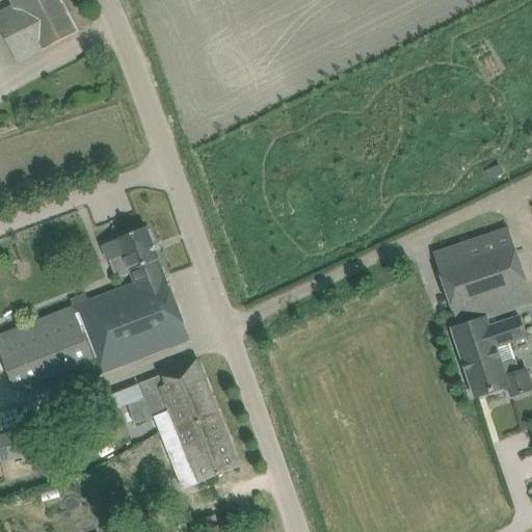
[(0,14),(0,29),(18,63),(77,32),(59,0),(16,0),(19,4),(0,14)]
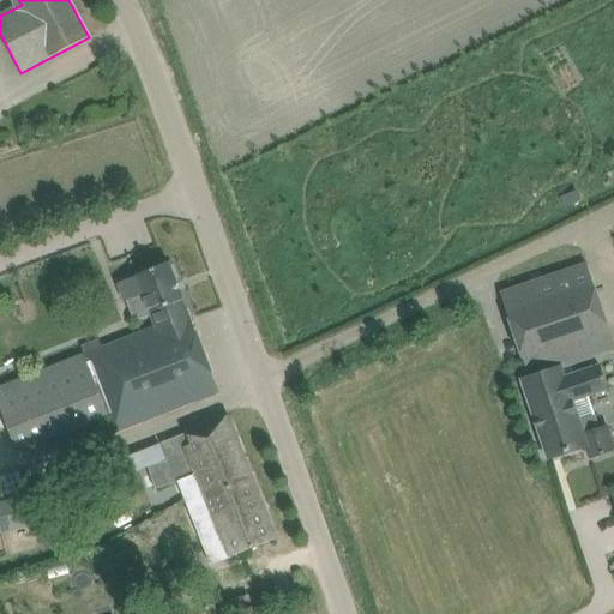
[(103,344),(101,337),(79,345),(82,353),(0,383),(0,413),(14,451),(106,415),(113,433),(218,392),(188,313),(187,314),(181,300),(182,300),(168,262),(115,283),(124,302),(143,295),(155,324),(103,344)]
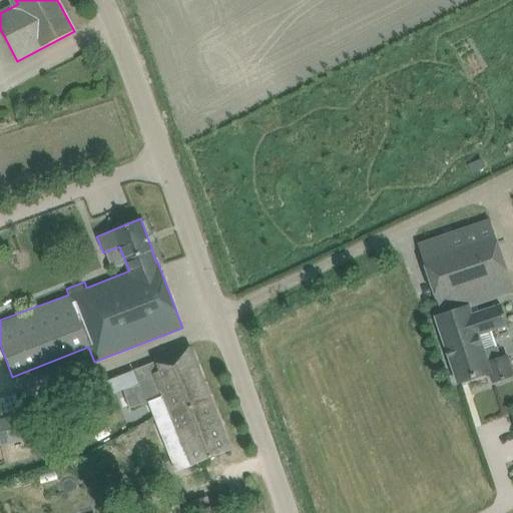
[(437,238),(418,244),(442,315),(471,306),(496,297),(512,291),(512,285),(491,220),(437,238)]
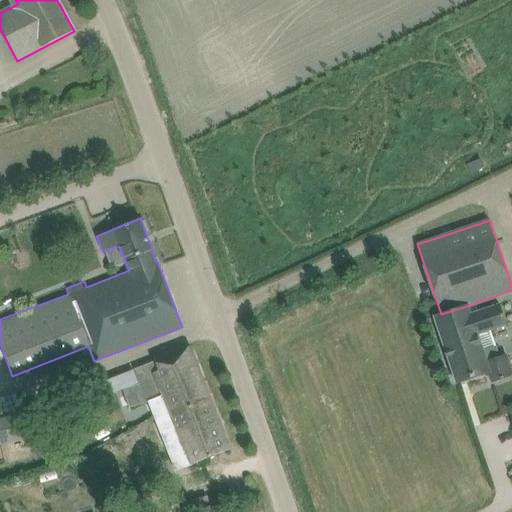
[(473,312),(470,305),(441,314),(434,317),(456,382),(489,371),(492,380),(511,373),(511,367),(508,354),(499,357),(490,330),(505,325),(498,304),(473,312)]
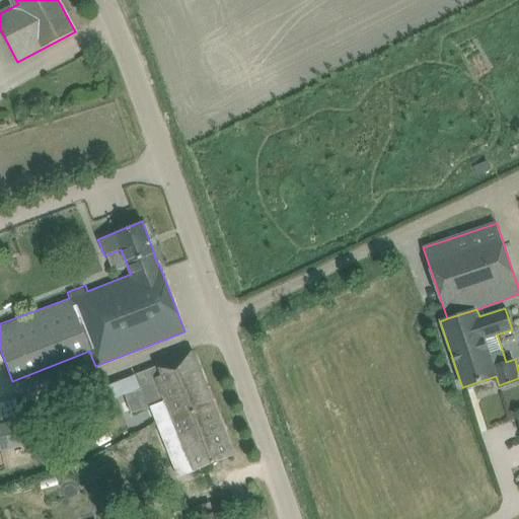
[(143,390),(126,396),(131,414),(155,405),(165,402),(170,416),(184,411),(186,413),(213,403),(193,352),(173,360),(158,366),(157,365),(137,374),(143,390)]
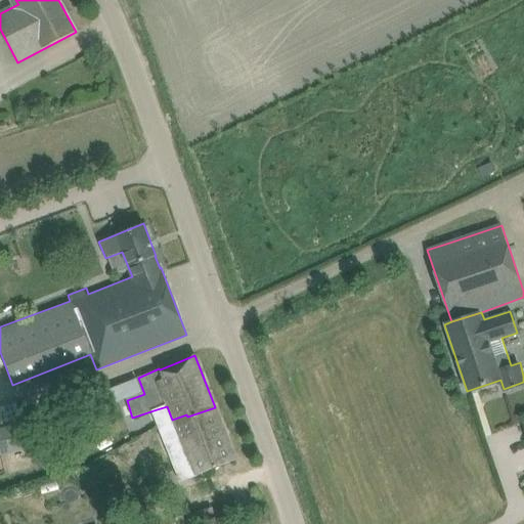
[(170,442),(184,479),(235,460),(215,407),(187,417),(186,415),(172,420),(179,438),(170,442)]
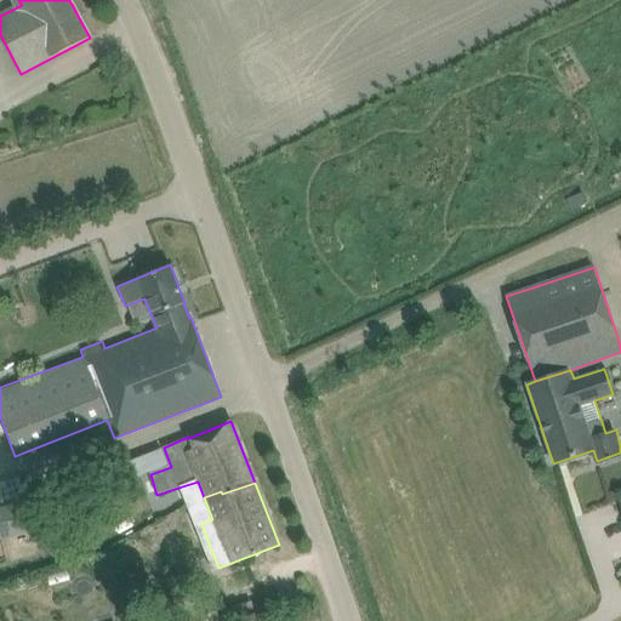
[(23,502),(0,507),(0,531),(29,525),(23,502)]
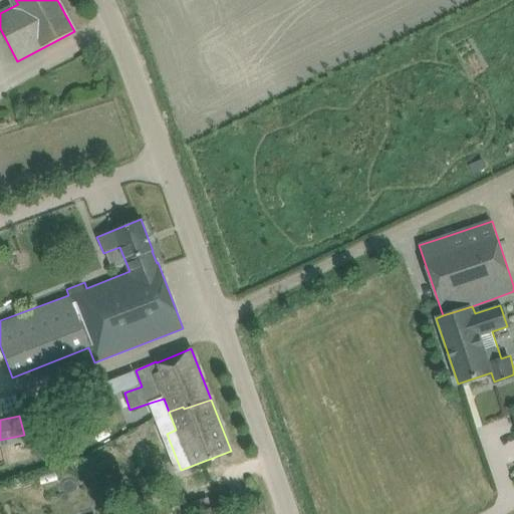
All buildings are outlined.
